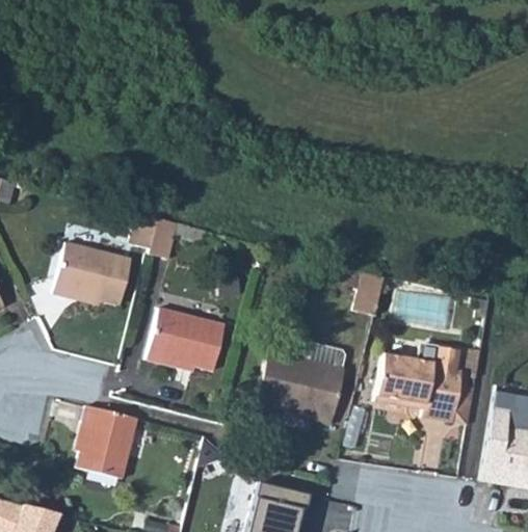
[(157,217),(137,212),(132,236),(140,238),(139,243),(151,246),(157,217)]
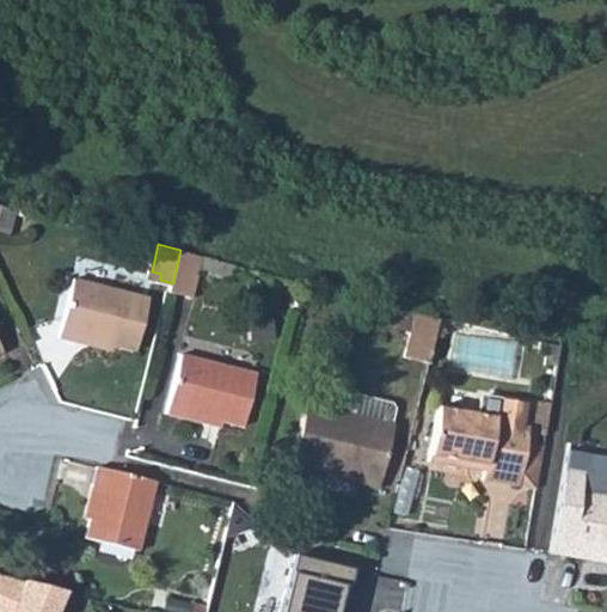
[(173,283),(171,289),(195,297),(203,256),(181,250),(173,283)]
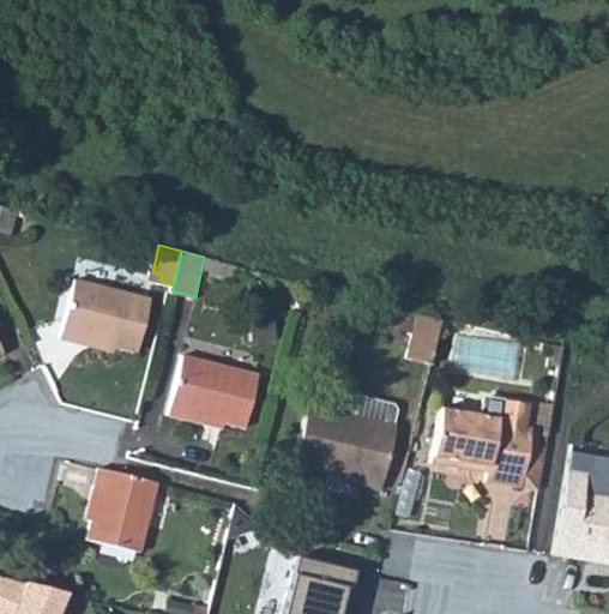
[(61,337),(80,342),(82,335),(116,344),(139,350),(151,299),(76,280),(61,337)]
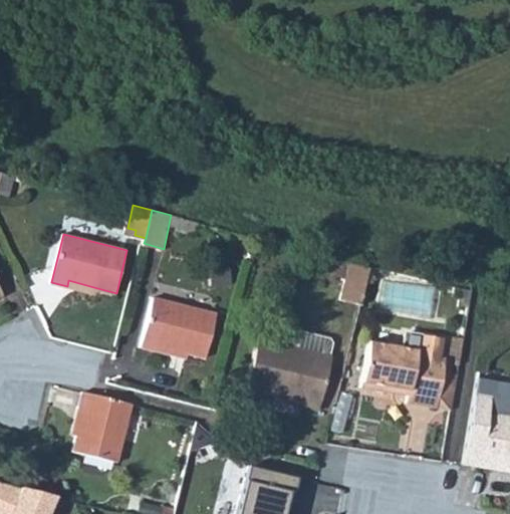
[(319,255),(315,270),(336,275),(339,260),(319,255)]
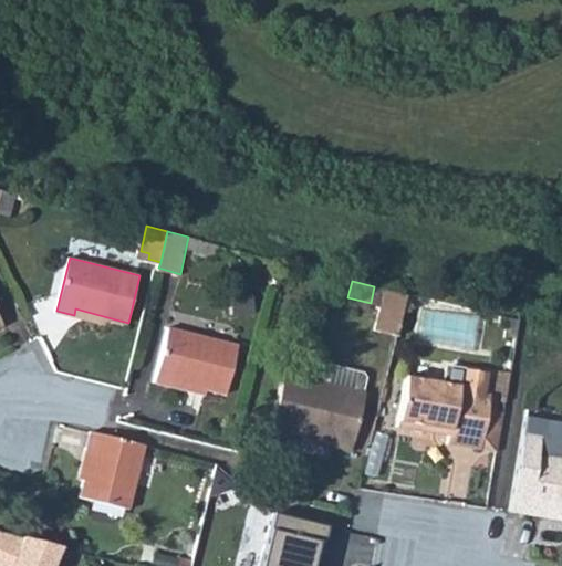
[(375,333),(397,338),(407,300),(385,294),(375,333)]
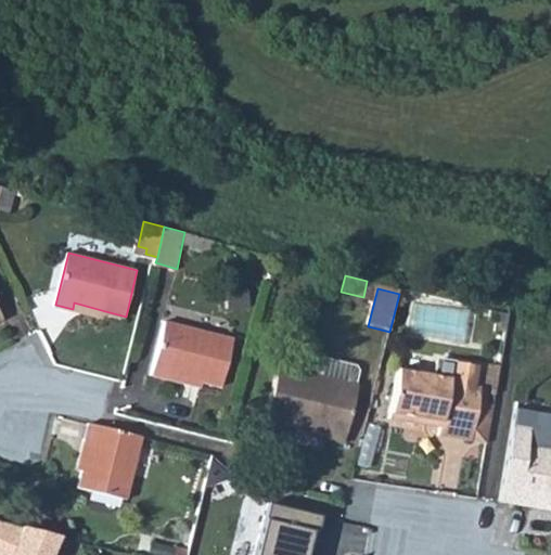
[(74,302),(73,309),(103,318),(105,311),(74,302)]
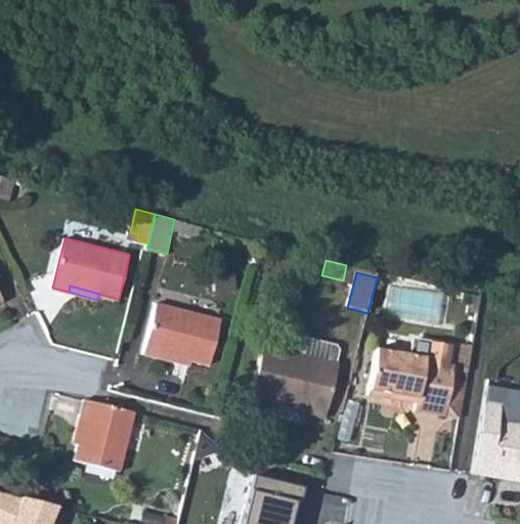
[(145,353),(162,357),(163,351),(192,359),(212,364),(222,319),(158,303),(145,353)]
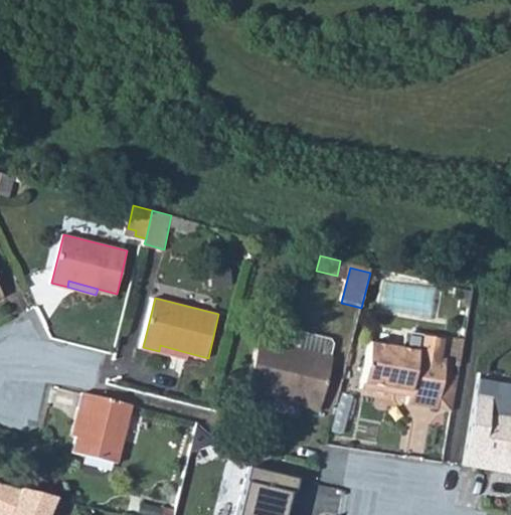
[(298,333),(294,346),(332,356),(336,343),(333,336),(304,329),(298,333)]
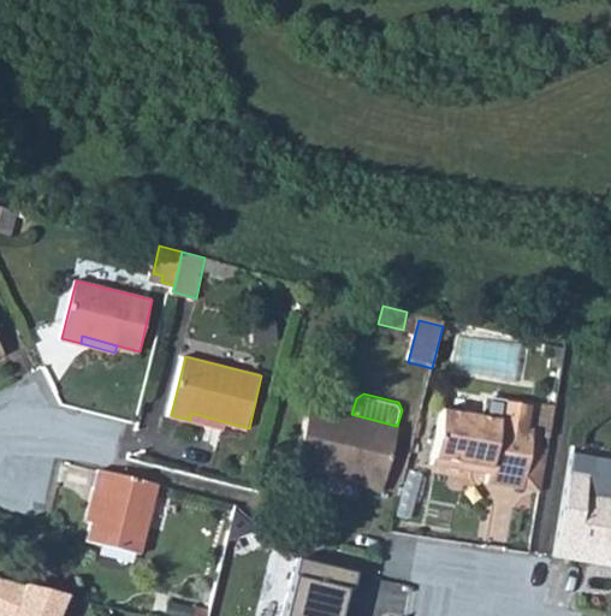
[(433,465),(472,472),(473,466),(492,469),(491,474),(488,484),(527,491),(529,477),(545,480),(550,450),(534,448),(537,432),(531,432),(534,407),(508,402),(506,407),(490,404),(487,418),(443,409),(433,465)]
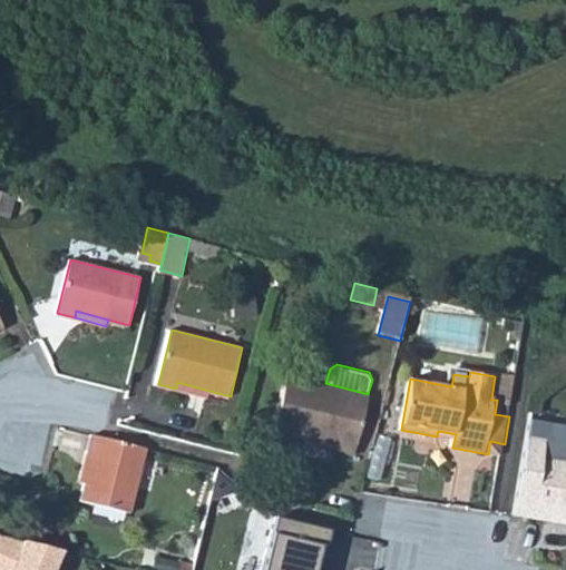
[(275,428),(311,436),(340,444),(338,450),(355,453),(370,395),(368,394),(325,383),(290,374),(275,428)]
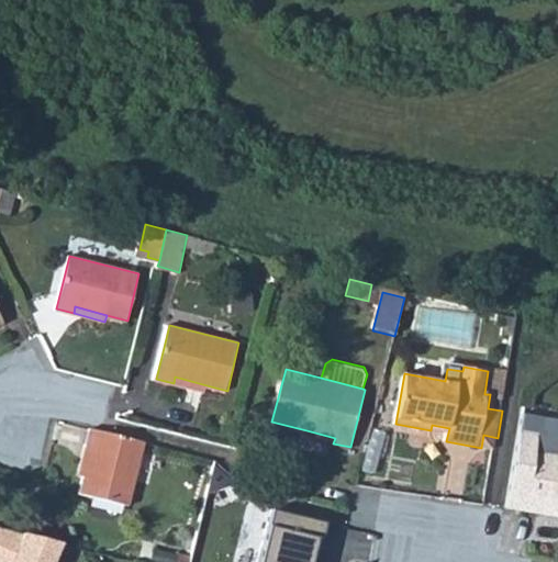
[(175,377),(174,383),(205,392),(207,385),(175,377)]
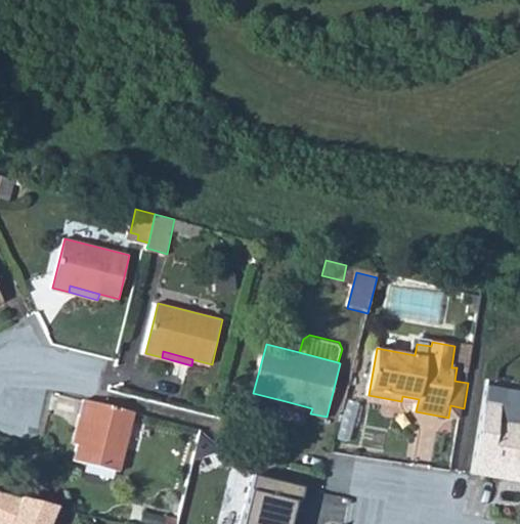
[(88,415),(81,442),(77,459),(121,470),(136,410),(86,398),(83,412),(88,415)]
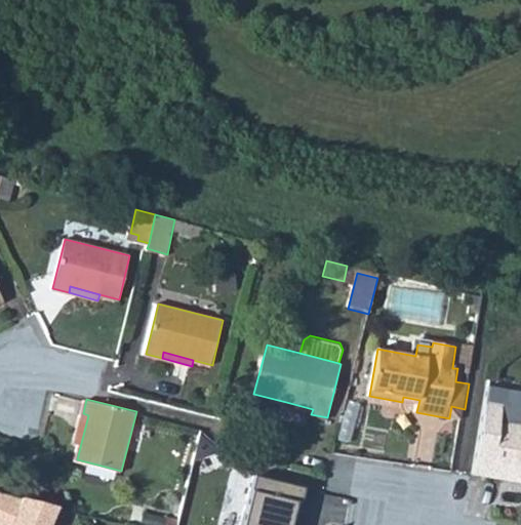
[(487,399),(475,473),(506,478),(506,473),(520,475),(520,422),(502,420),(505,403),(487,399)]
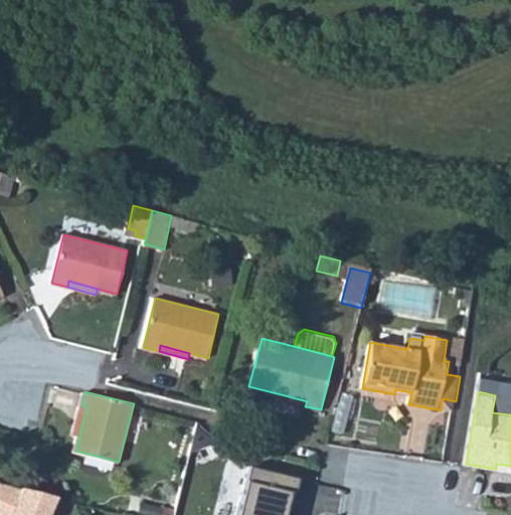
[(281,394),(280,400),(305,406),(307,401),(281,394)]
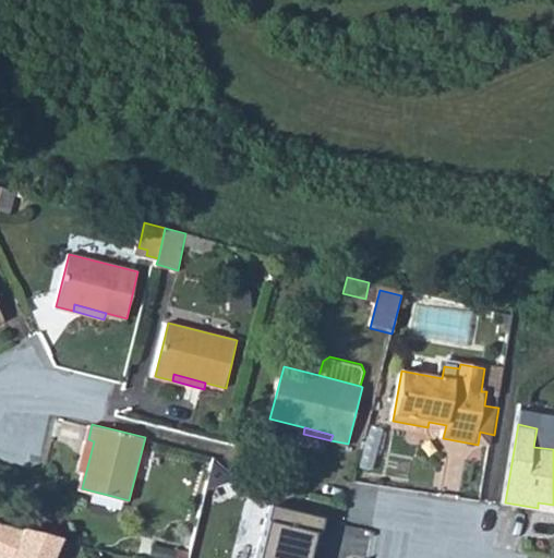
[(553,431),(537,428),(533,447),(553,449),(553,431)]
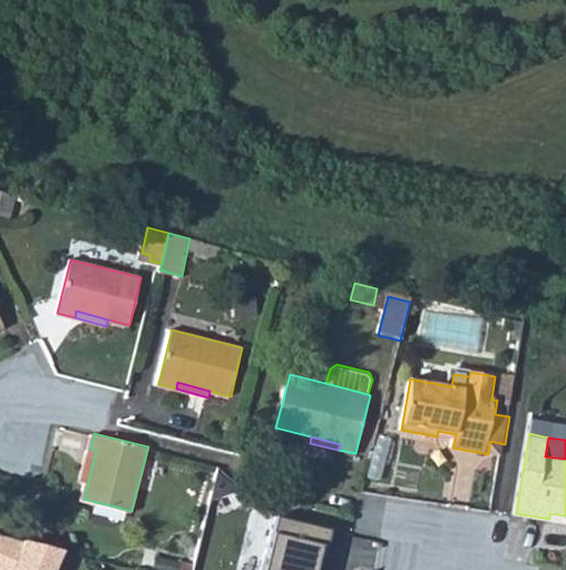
[(90,449),(83,480),(88,481),(96,451),(90,449)]
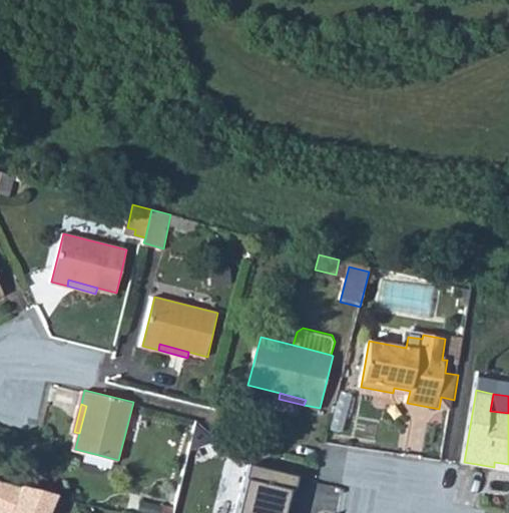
[(297,476),(248,464),(236,512),(283,512),(290,490),(294,491),(297,476)]
